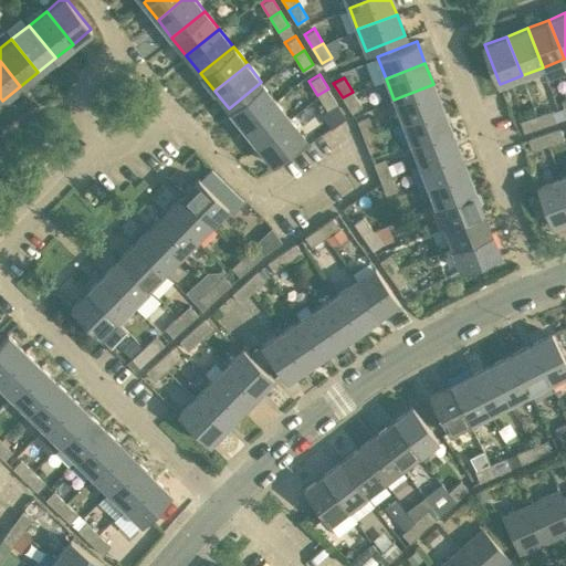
[(275,100),(261,82),(229,108),(242,125),(275,100)]
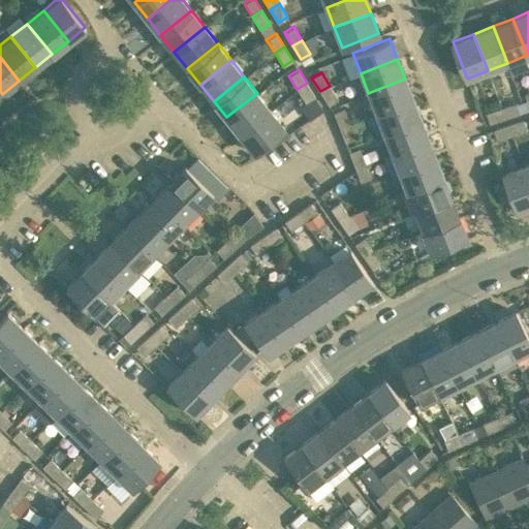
[(376,113),(412,98),(405,79),(368,93),(376,113)]
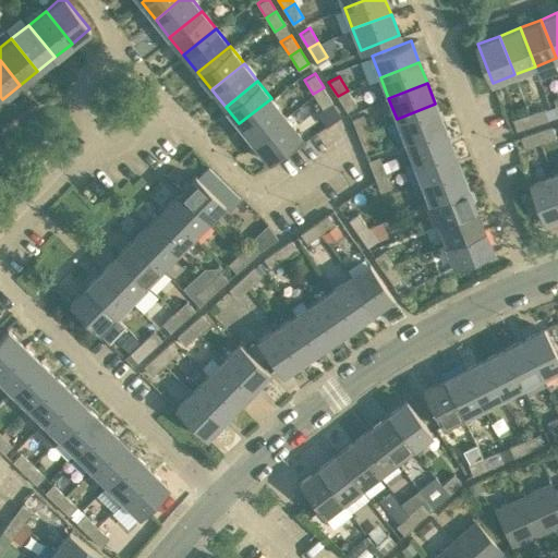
[(332,101),(324,87),(313,94),(323,108),(332,101)]
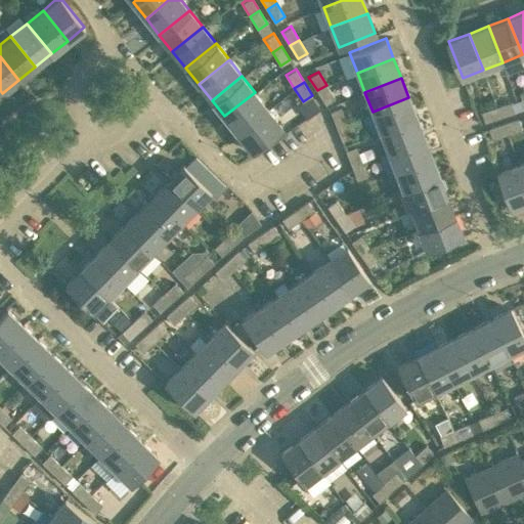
[(335,97),(326,85),(317,90),(325,103),(335,97)]
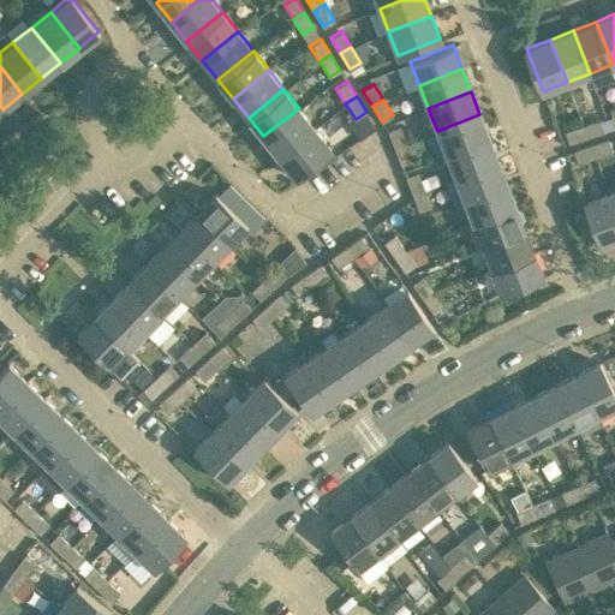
[(263,136),(279,155),(315,127),(299,108),(263,136)]
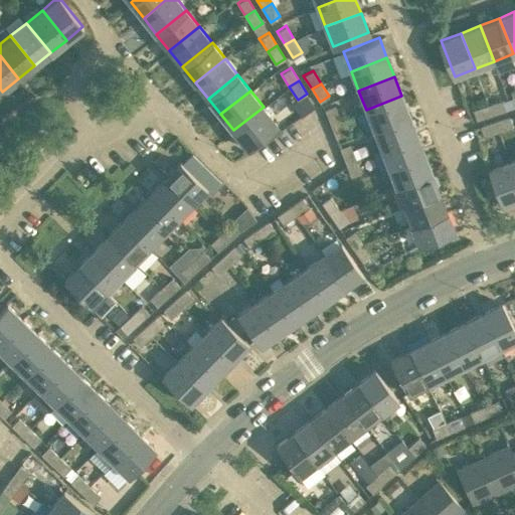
[(408,115),(401,96),(366,110),(373,129),(408,115)]
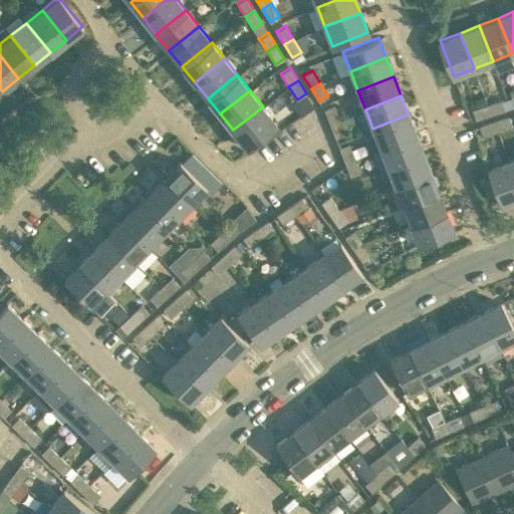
[(491,114),(506,109),(503,99),(488,104),(491,114)]
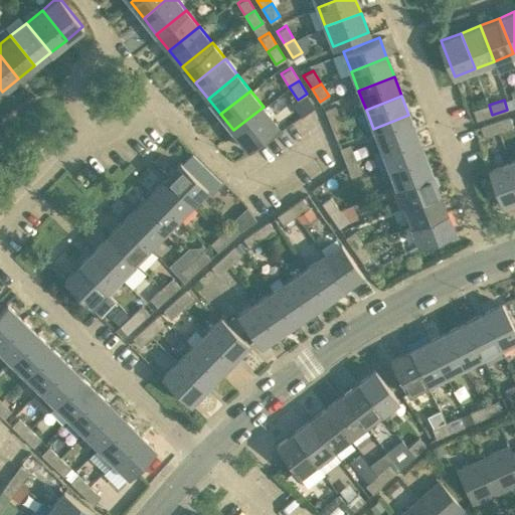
[(324,109),(330,124),(340,120),(335,105),(324,109)]
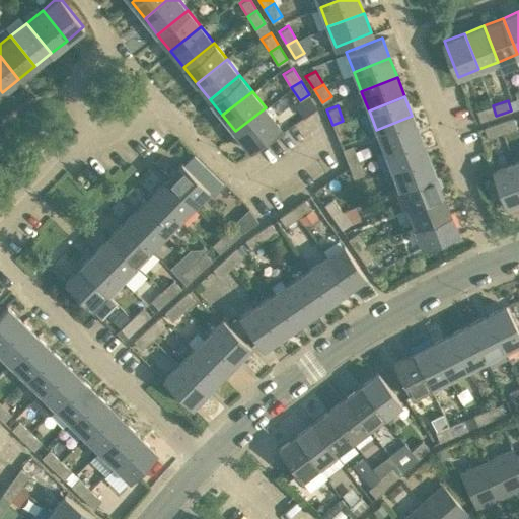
[(477,110),(480,120),(480,121),(496,116),(493,105),(477,110)]
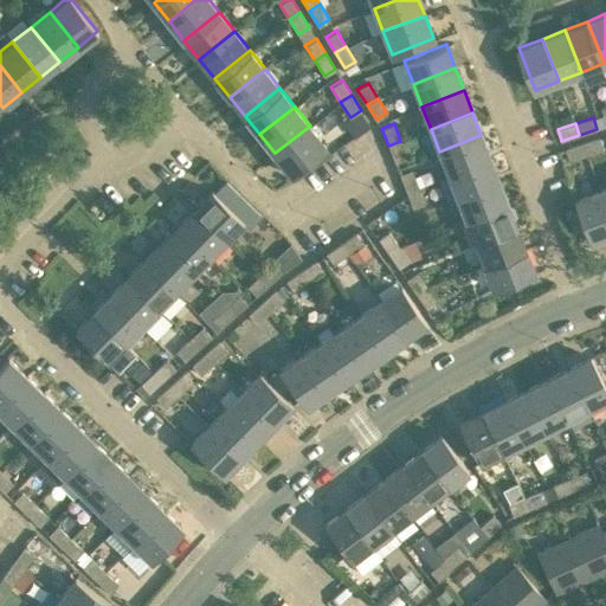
[(326,144),(310,126),(275,153),(290,173),(326,144)]
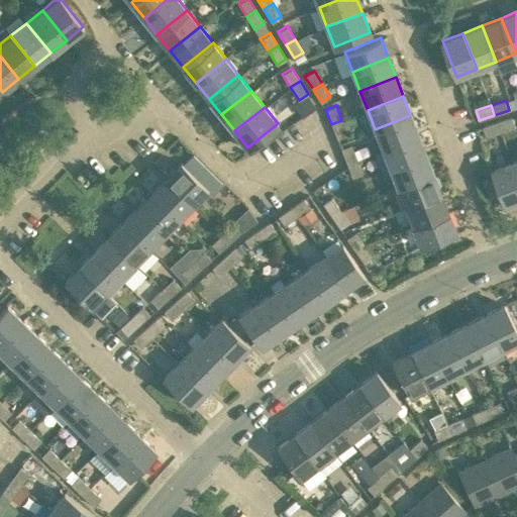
[(410,115),(375,129),(382,148),(418,134),(410,115)]
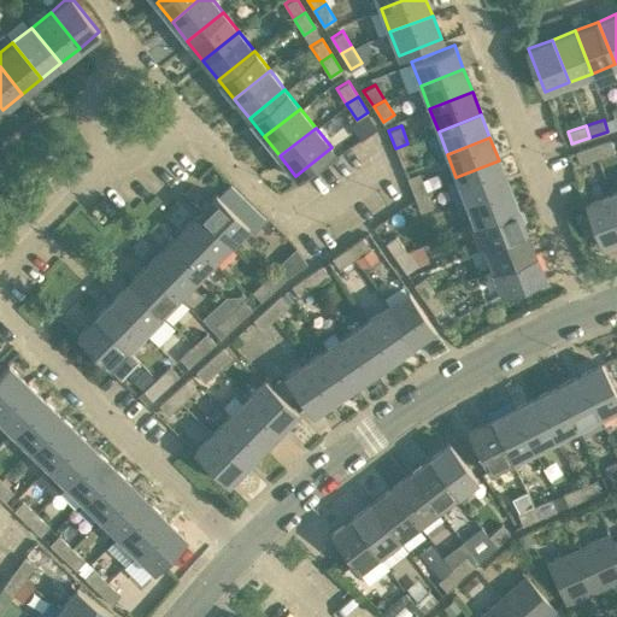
[(611,139),(594,145),(598,157),(616,152),(611,139)]
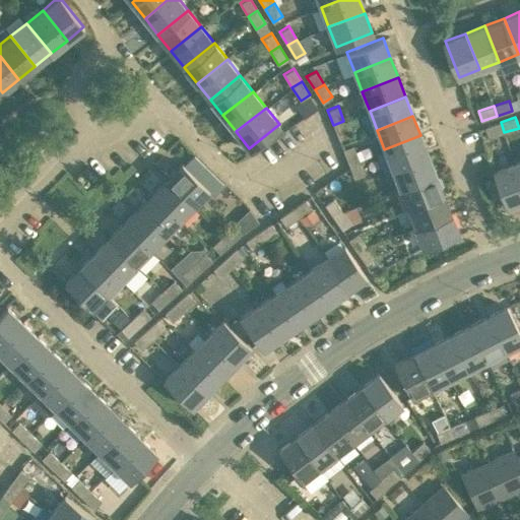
[(349,135),(343,121),(333,125),(339,139),(349,135)]
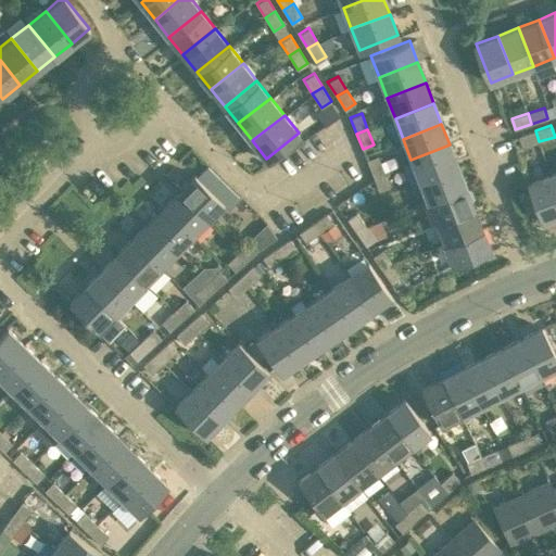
[(535,130),(519,136),(523,147),(539,141),(535,130)]
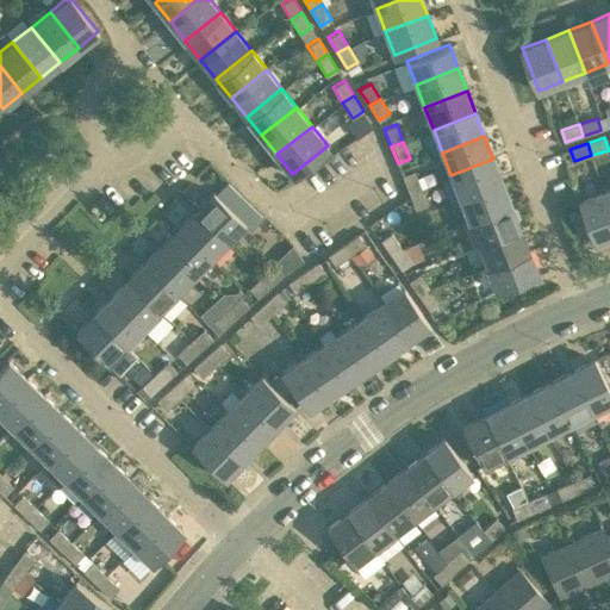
[(502,181),(493,159),(450,175),(460,198),(502,181)]
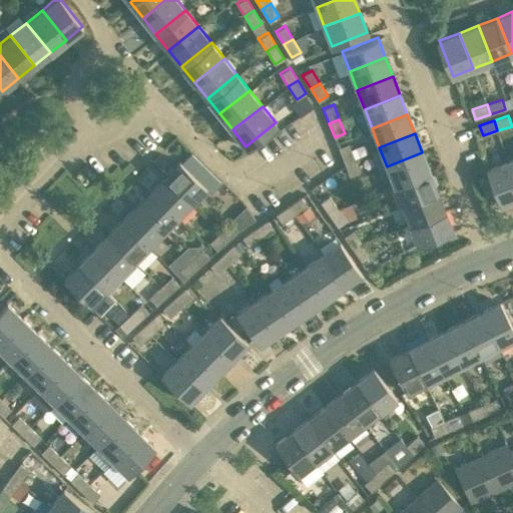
[(338,147),(344,161),(354,157),(349,142),(338,147)]
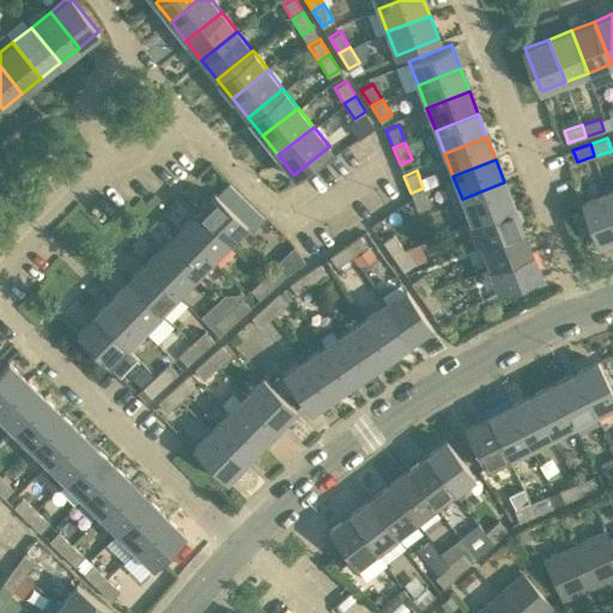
[(471,222),(514,205),(504,182),(462,199),(471,222)]
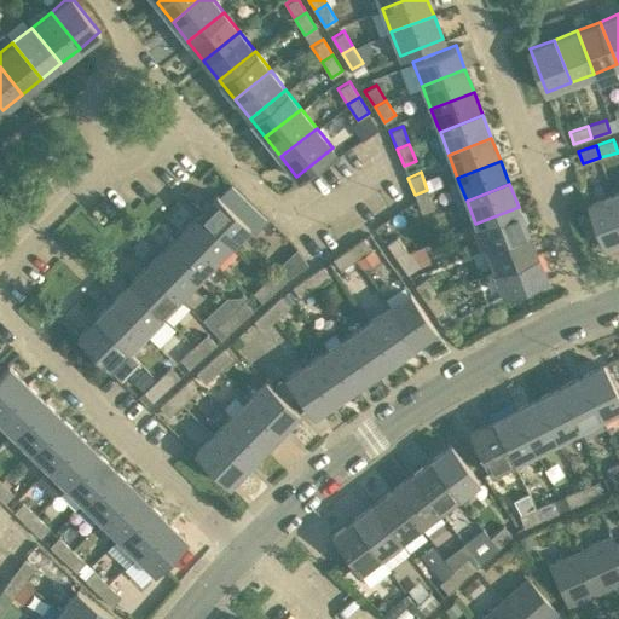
[(434,207),(427,190),(415,195),(421,212),(434,207)]
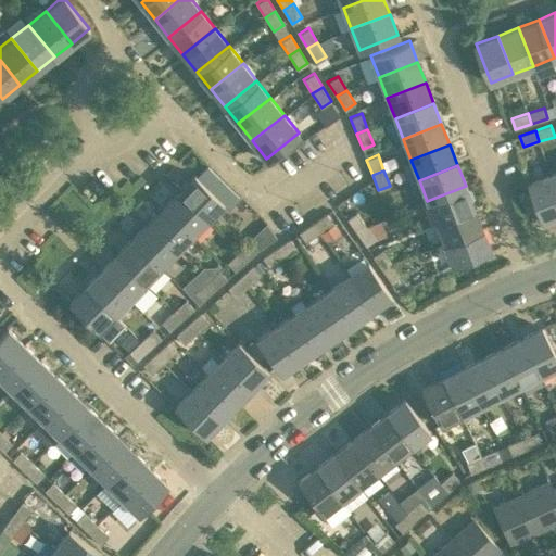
[(179,190),(209,218),(225,202),(196,174),(179,190)]
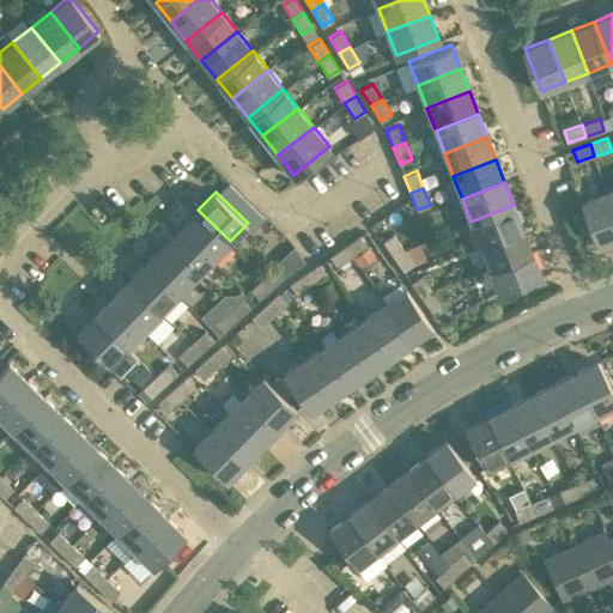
[(600,243),(612,237),(612,206),(607,192),(583,200),(600,243)]
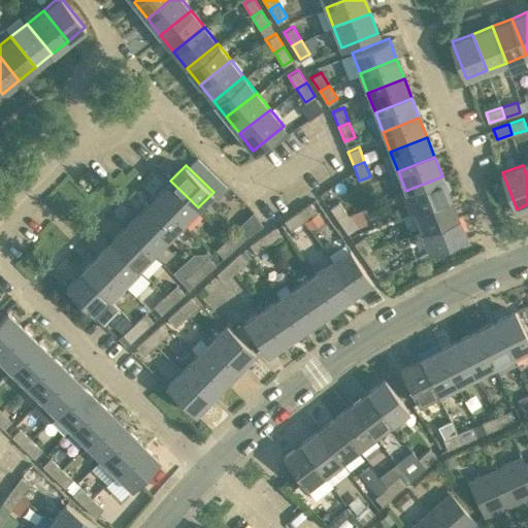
[(450,196),(442,176),(405,191),(414,210),(450,196)]
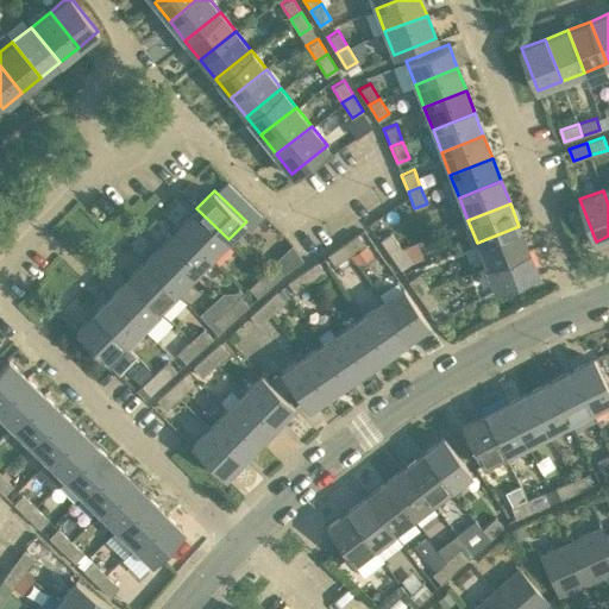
[(228,239),(196,208),(179,225),(211,257),(228,239)]
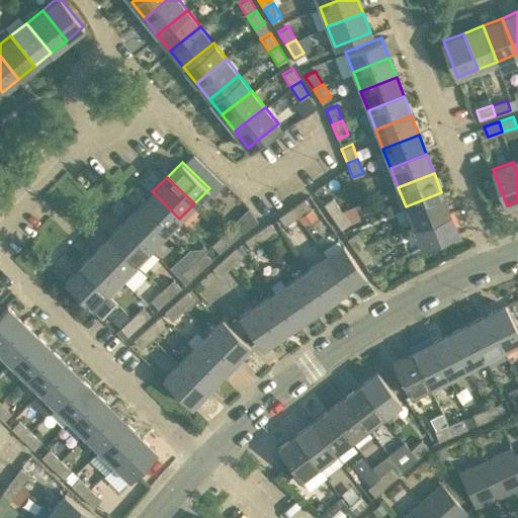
[(138,206),(165,233),(179,219),(152,191),(138,206)]
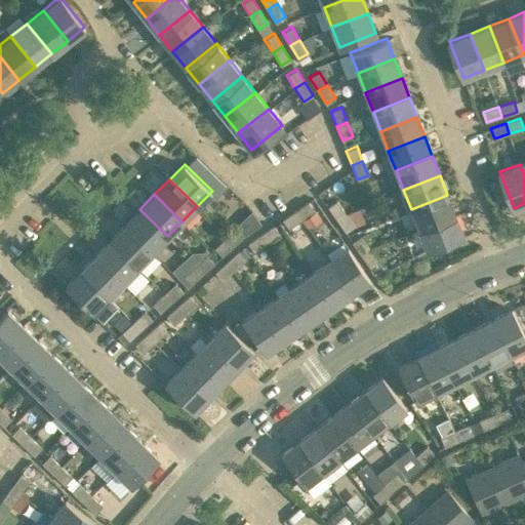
[(418,229),(455,214),(447,195),(411,209),(418,229)]
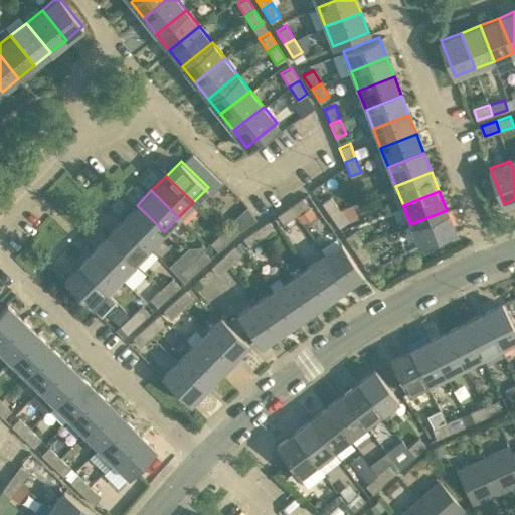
[(321,202),(330,214),(339,208),(330,195),(321,202)]
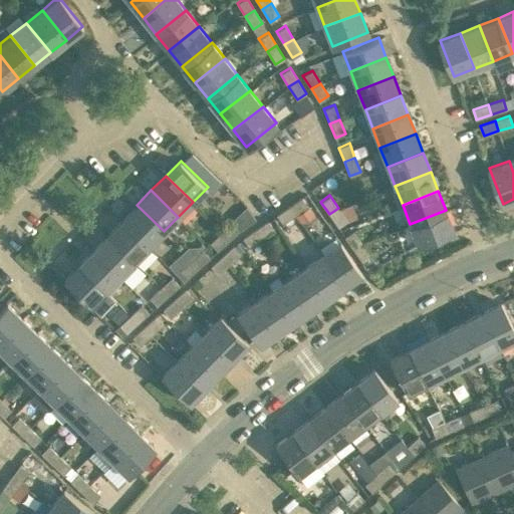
[(301,197),(288,205),(295,214),(307,206),(301,197)]
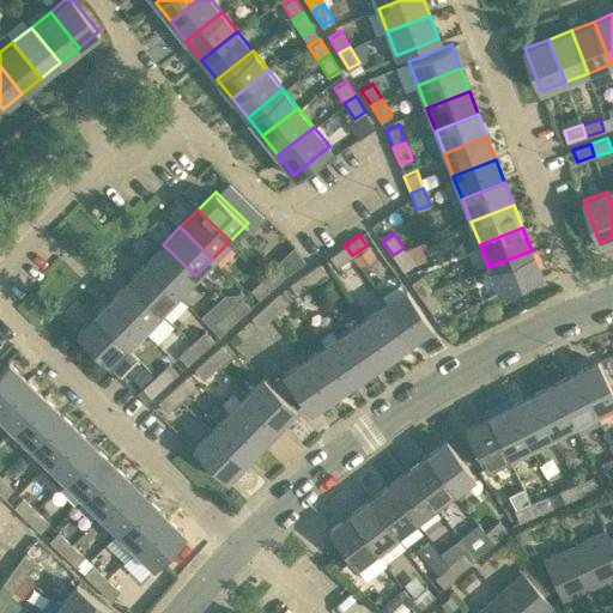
[(145,261),(178,293),(195,275),(163,244),(145,261)]
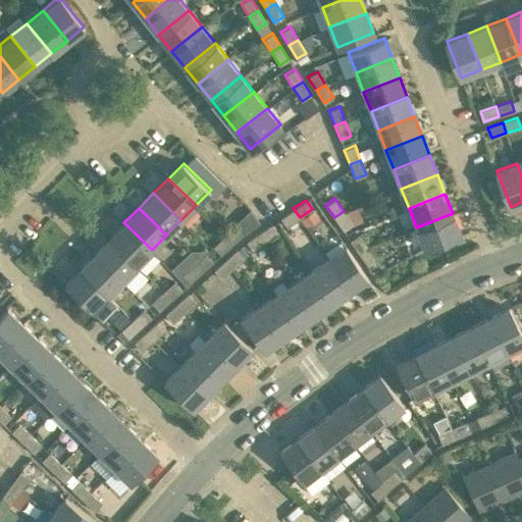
[(293,208),(280,217),(286,226),(300,217),(293,208)]
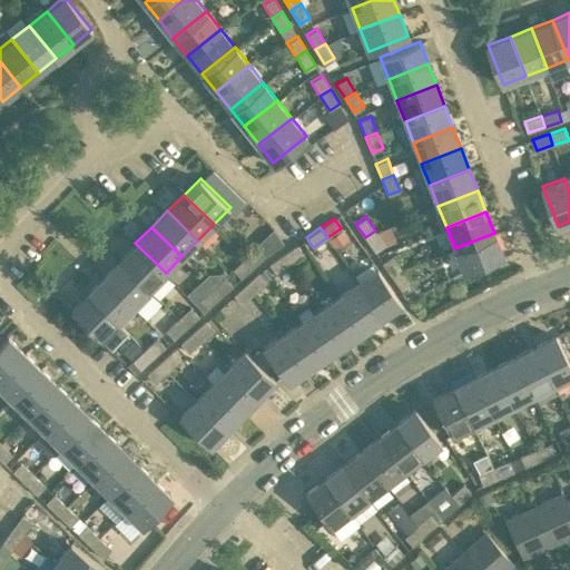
[(328,239),(334,248),(349,238),(343,229),(328,239)]
